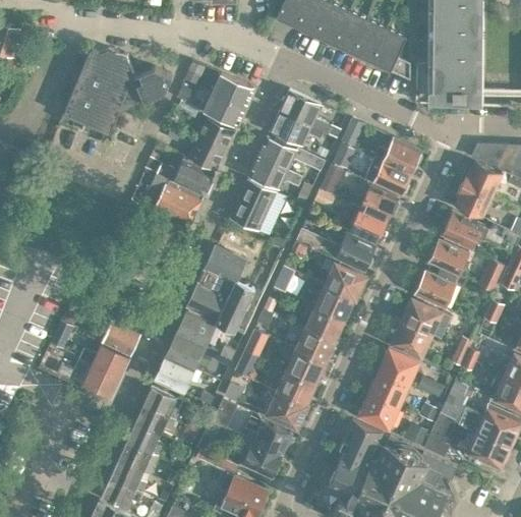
[(276,18),(295,29),(308,0),(284,0),(282,6),(282,5),(276,18)]
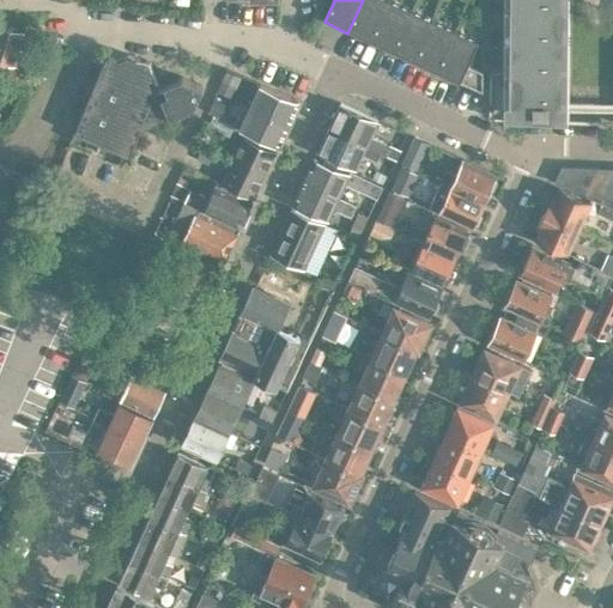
[(363,0),(347,34),(370,43),(388,4),(381,0),(363,0)]
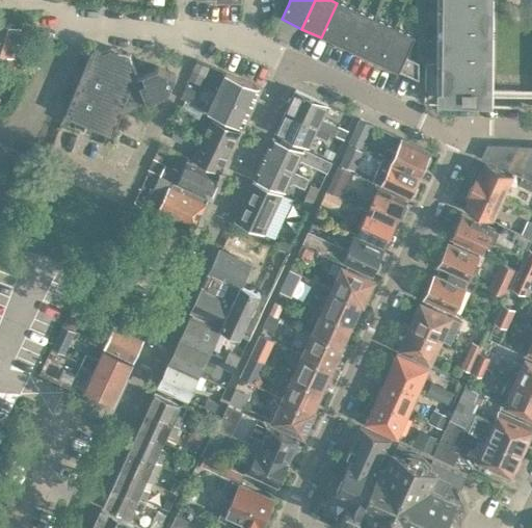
[(425,64),(424,106),(487,108),(487,106),(487,0),(443,0),(443,64),(425,64)]
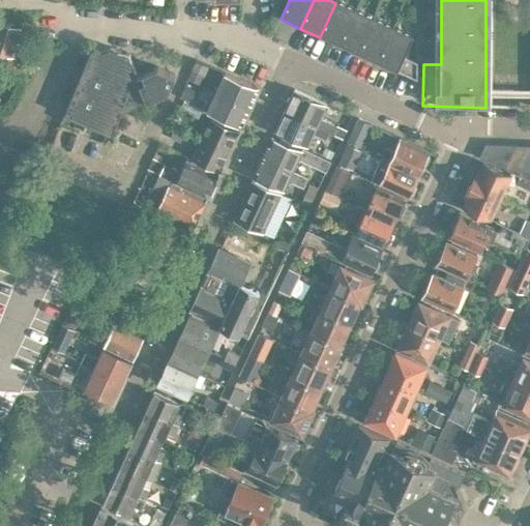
[(320,37),(339,47),(355,11),(335,3),(320,37)]
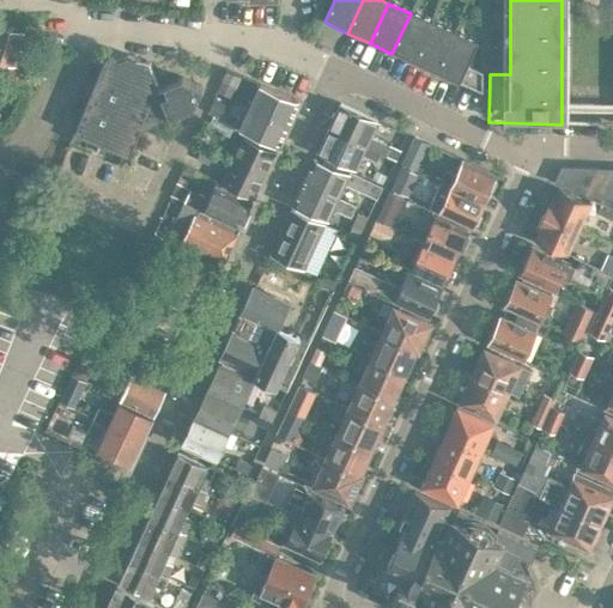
[(392,54),(414,64),(432,24),(411,13),(392,54)]
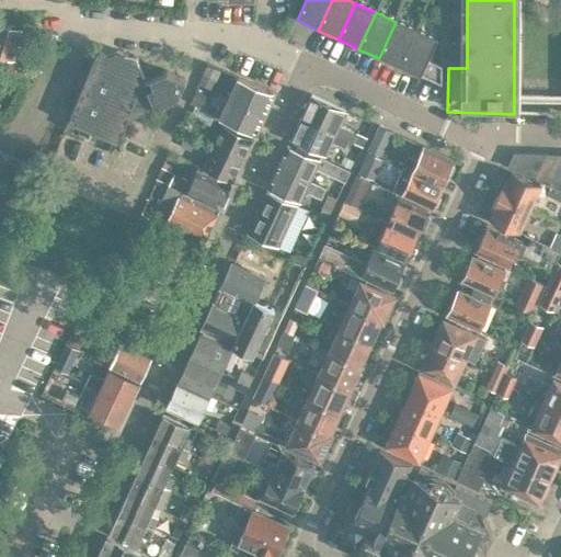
[(379,58),(399,68),(415,31),(396,22),(379,58)]
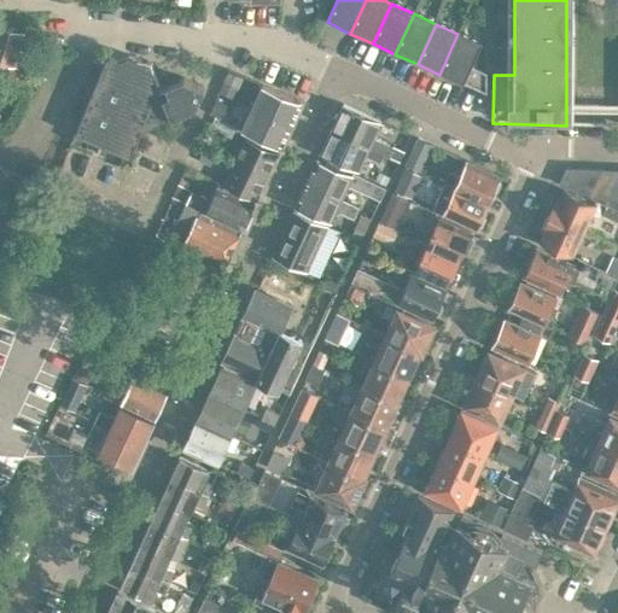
[(6,85),(22,89),(33,57),(18,52),(23,35),(0,28),(0,65),(11,69),(6,85)]
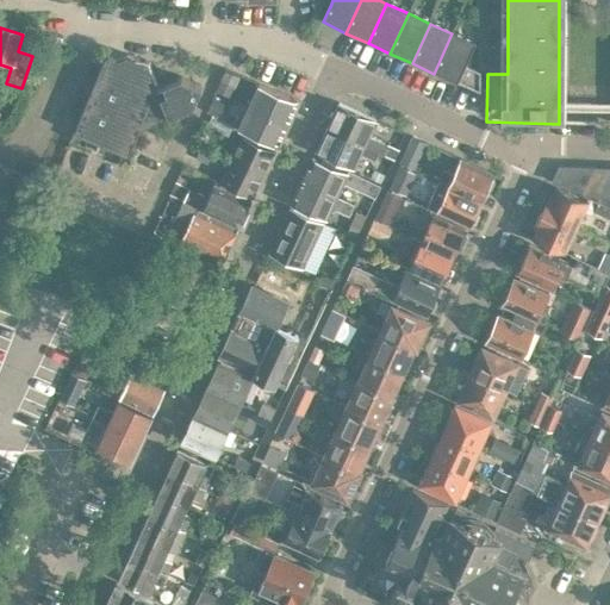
[(456,85),(465,68),(475,44),(452,33),(434,74),(456,85)]
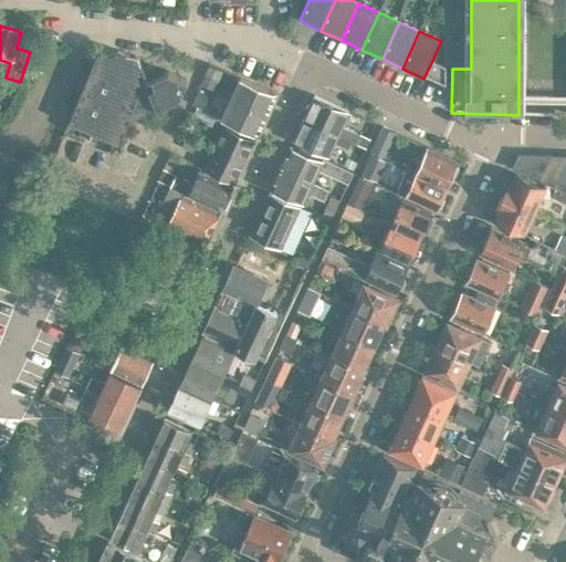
[(158,111),(146,83),(138,62),(118,53),(108,58),(98,53),(69,126),(119,147),(129,122),(158,111)]
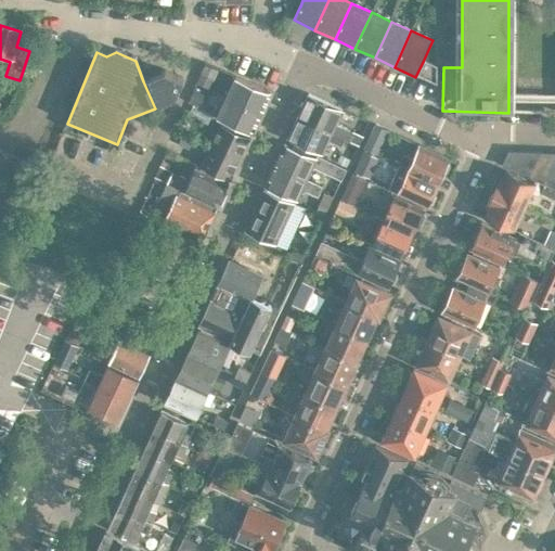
[(423,62),(415,77),(436,86),(437,68),(423,62)]
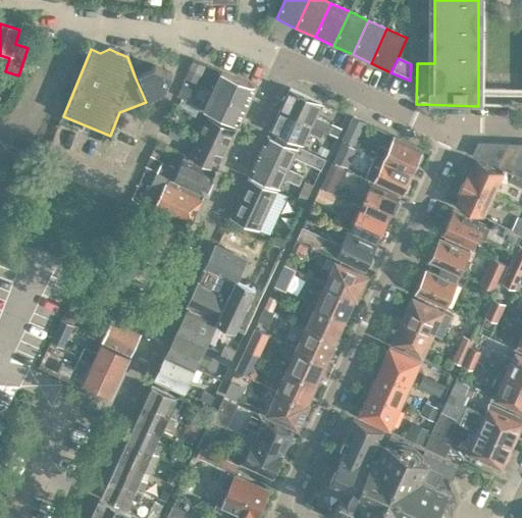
[(155,68),(150,70),(135,76),(146,102),(165,94),(172,75),(155,68)]
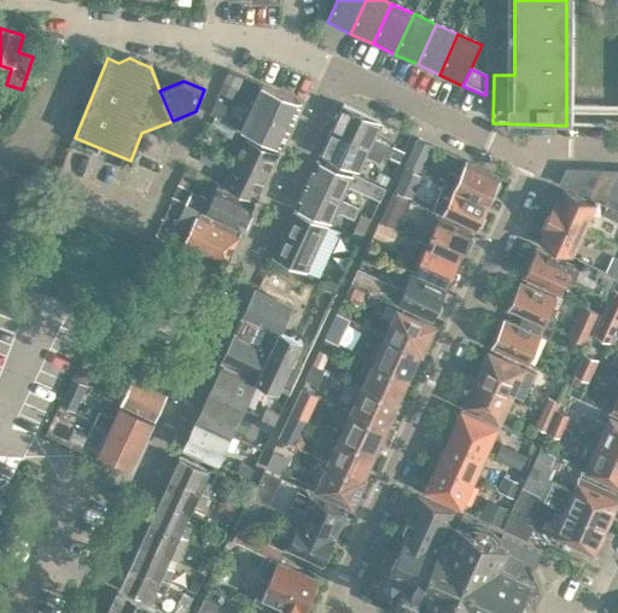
[(223,86),(219,95),(229,100),(234,103),(239,93),(234,91),(223,86)]
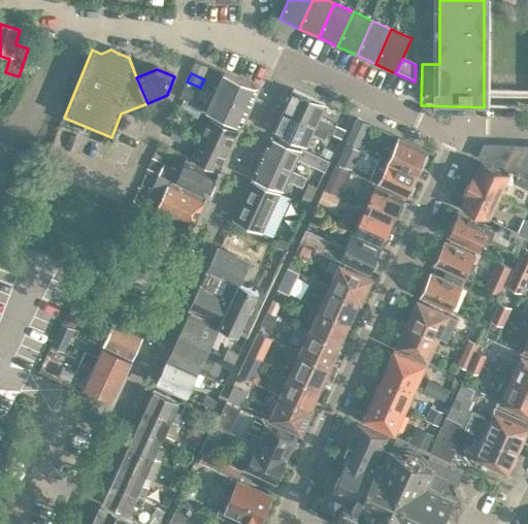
[(224,75),(215,95),(249,109),(257,91),(224,75)]
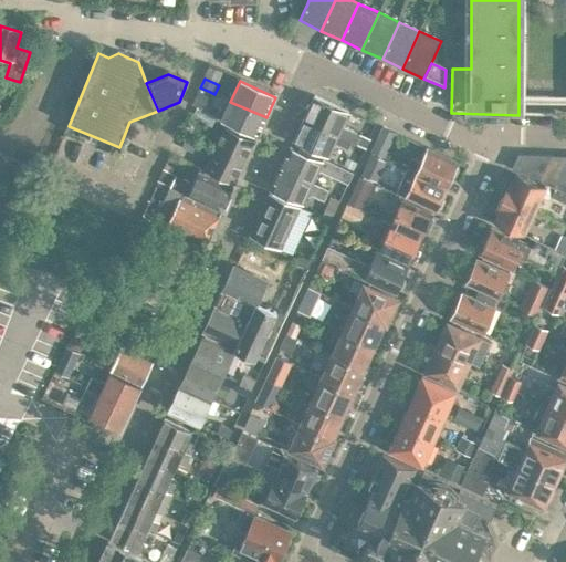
[(314,99),(303,121),(355,145),(365,151),(368,142),(342,128),(348,115),(314,99)]
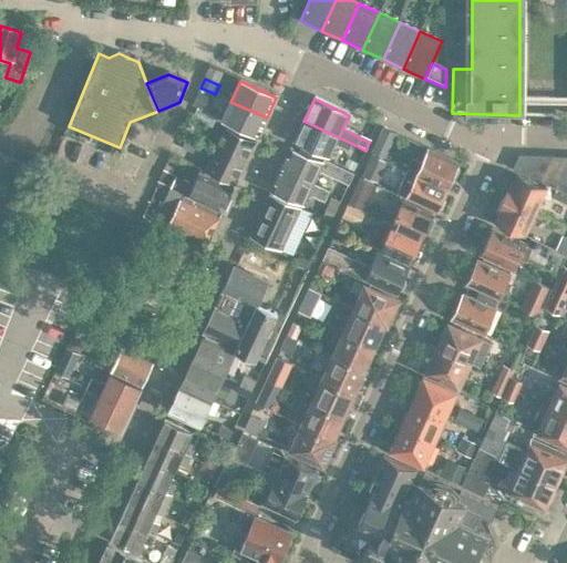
[(267,118),(230,102),(222,122),(257,139),(267,118)]
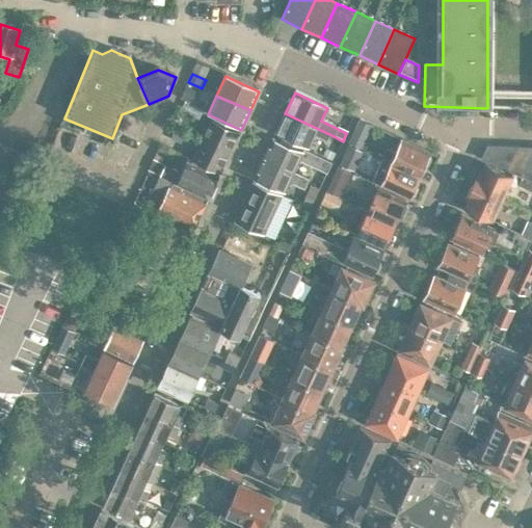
[(183,114),(176,129),(185,133),(190,121),(195,124),(202,111),(189,105),(186,104),(182,113),(183,114)]
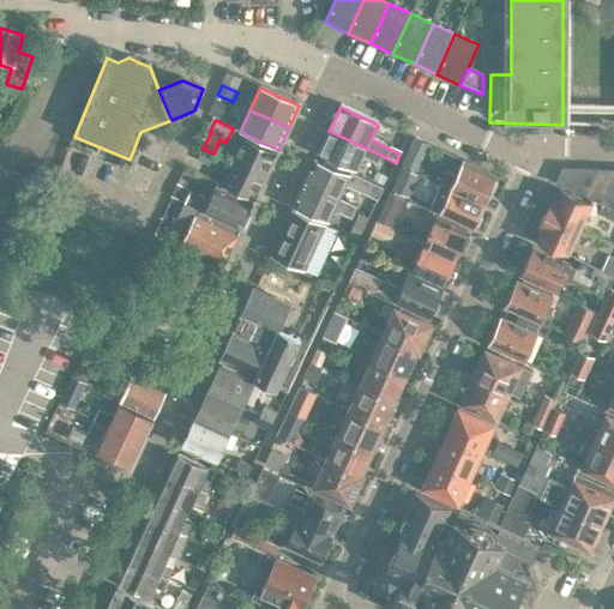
[(404,148),(408,133),(380,126),(377,140),(404,148)]
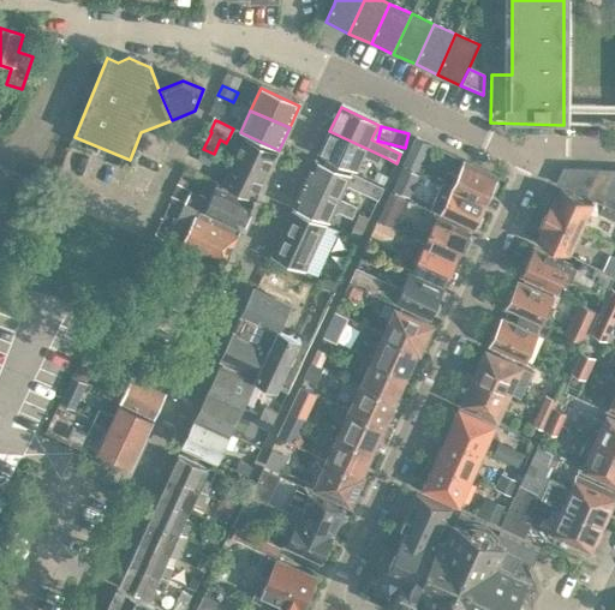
[(386,157),(329,131),(318,155),(356,173),(363,157),(377,165),(381,156),(386,159),(386,157)]
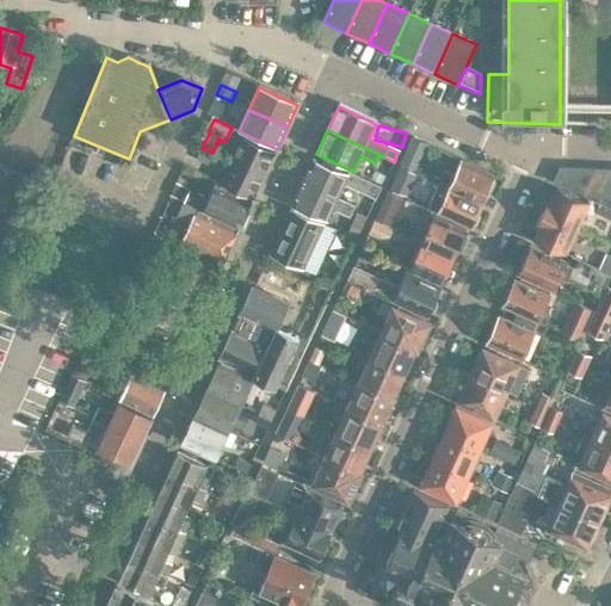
[(242,138),(232,162),(264,177),(275,154),(242,138)]
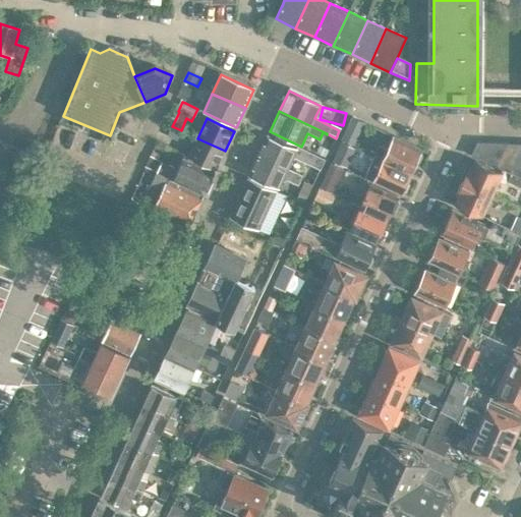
[(350,123),(341,142),(352,148),(361,129),(350,123)]
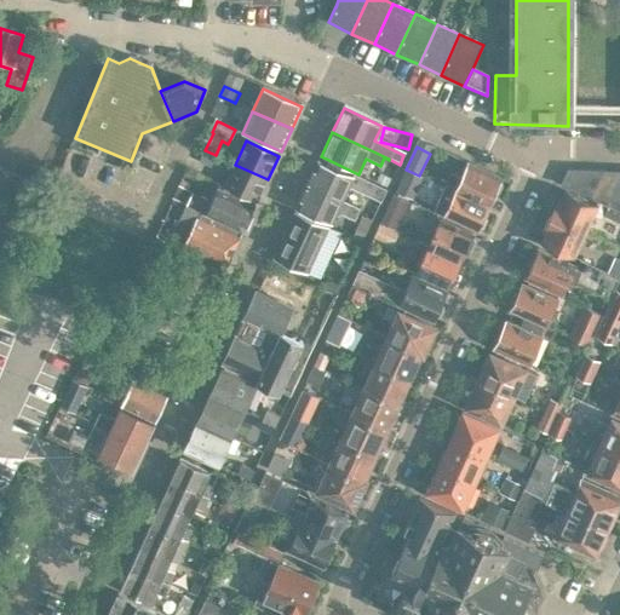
[(216,155),(205,150),(197,165),(208,170),(216,155)]
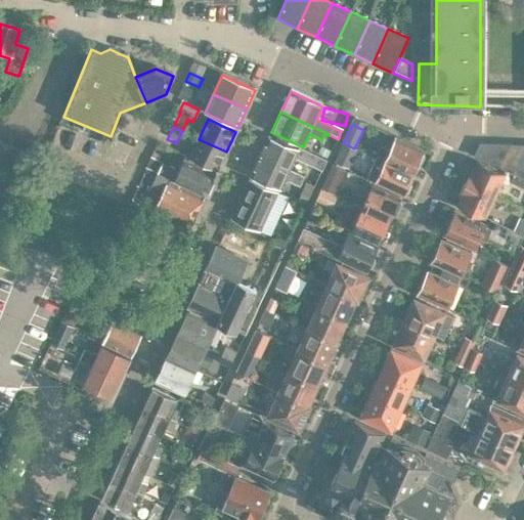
[(268,137),(259,158),(289,171),(294,161),(321,173),(326,163),(302,152),(299,152),(268,137)]
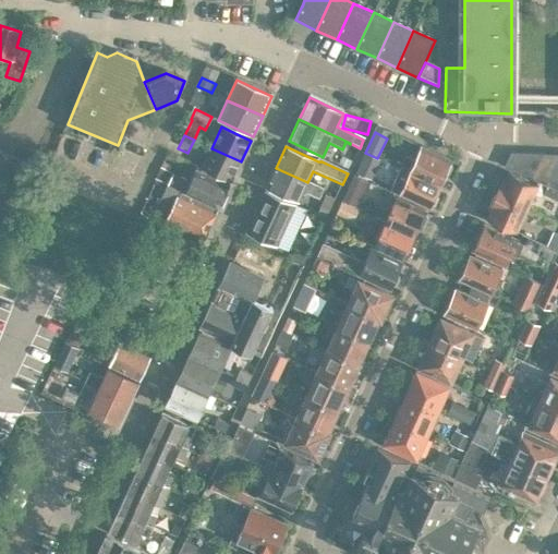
[(241,161),(211,148),(202,169),(231,183),(241,161)]
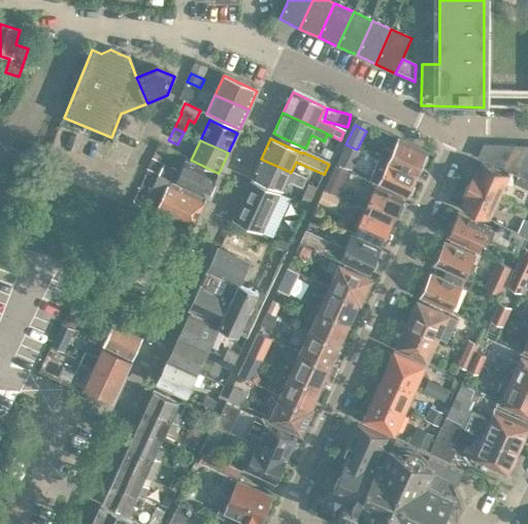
[(384,151),(380,159),(417,176),(421,167),(425,165),(427,160),(426,156),(427,154),(399,140),(392,155),(384,151)]
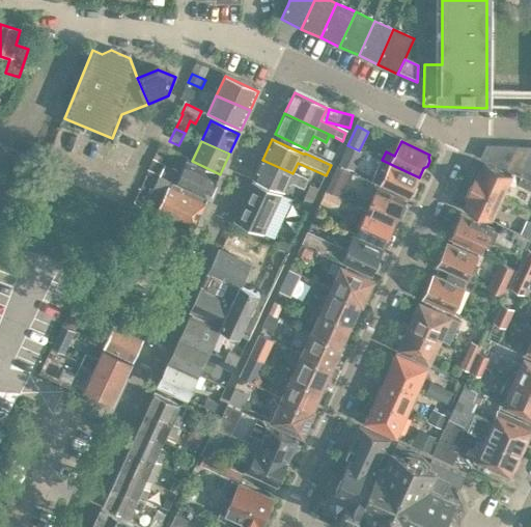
[(0,146),(0,170),(2,171),(10,150),(0,146)]
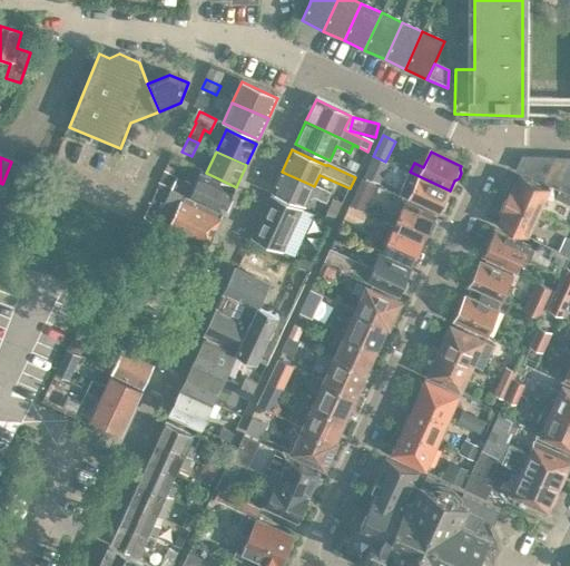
[(544,185),(557,160),(522,158),(517,173),(544,185)]
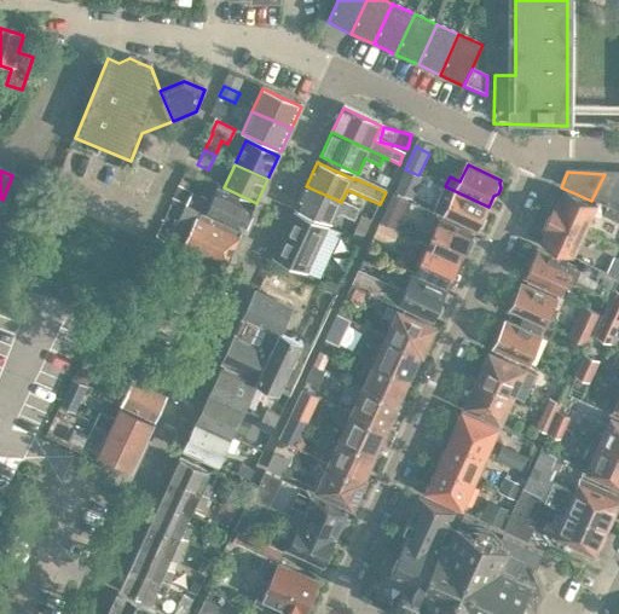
[(404,173),(394,195),(408,201),(417,179),(404,173)]
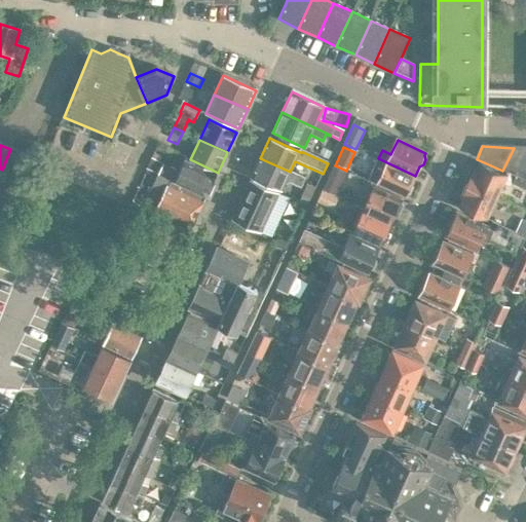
[(514,176),(525,150),(525,148),(514,148),(502,171),(514,176)]
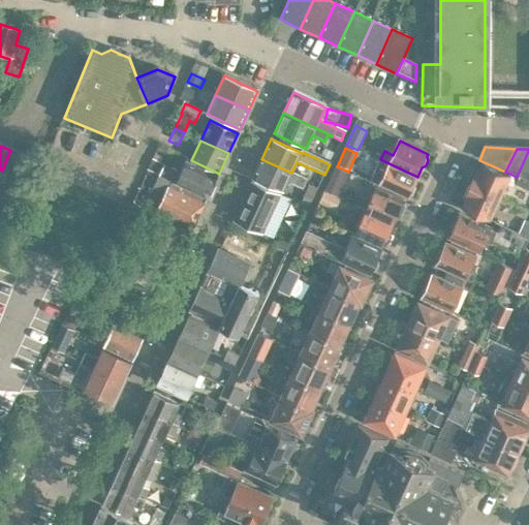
[(2,171),(11,175),(20,154),(10,150),(2,171)]
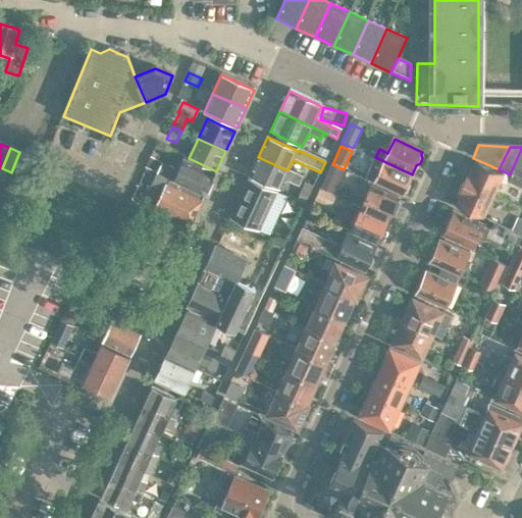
[(320,149),(316,157),(324,162),(328,153),(320,149)]
